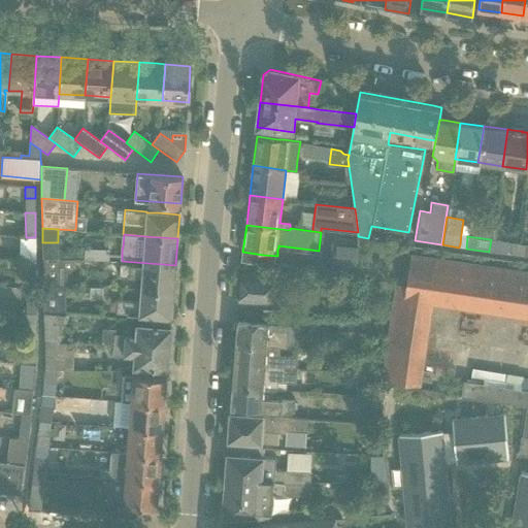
[(20,238),(20,263),(27,263),(35,263),(35,237),(26,237),(20,238)]
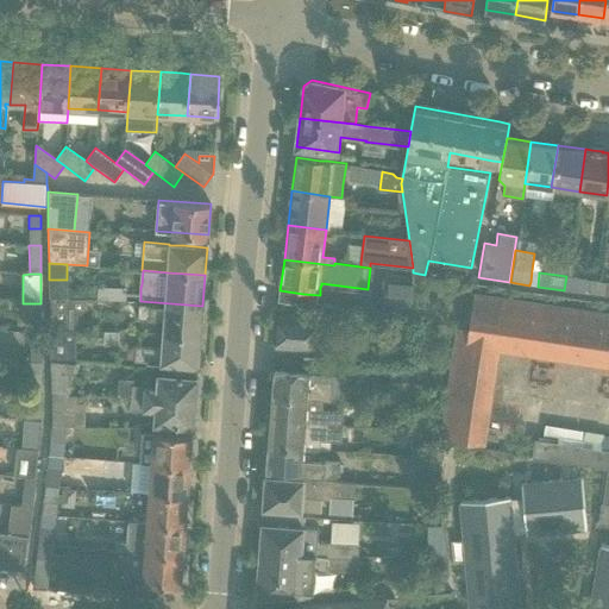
[(566,276),(564,290),(583,293),(585,278),(566,276)]
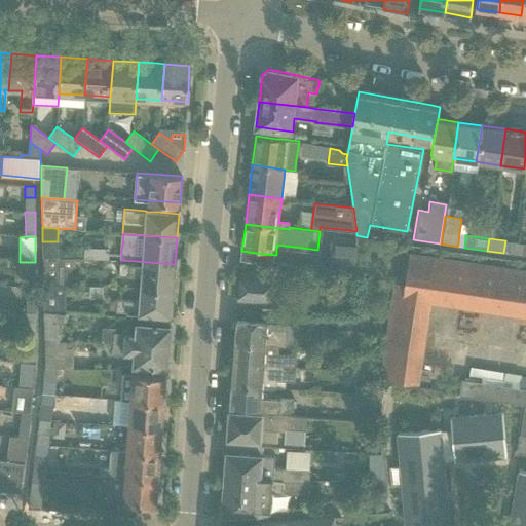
[(332,267),(331,269),(361,271),(361,269),(358,242),(334,240),(332,267)]
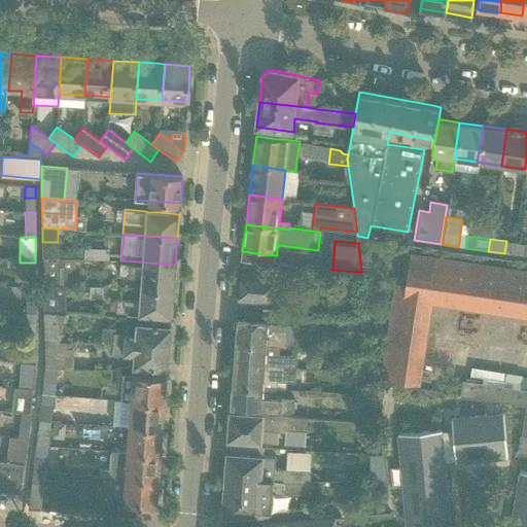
[(430,301),(526,315),(526,270),(411,253),(406,285),(395,283),(382,377),(419,382),(430,301)]
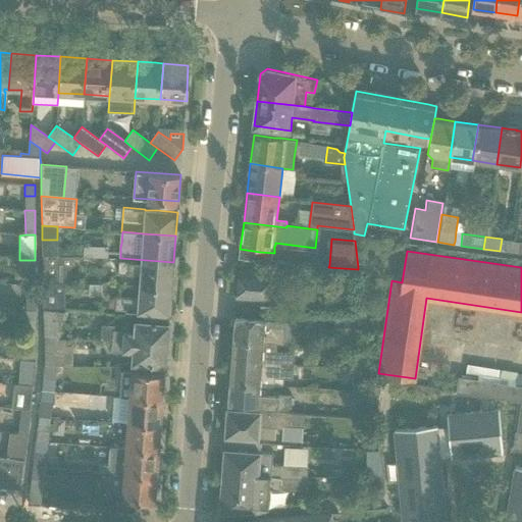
[(141,274),(140,286),(171,289),(173,262),(120,258),(118,273),(141,274)]
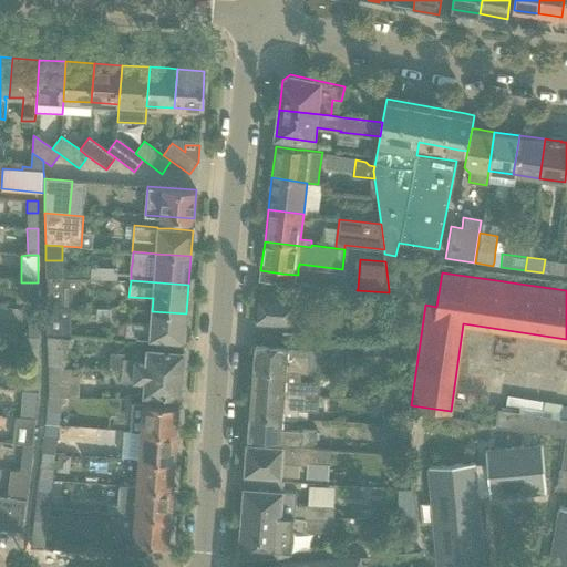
[(38,282),(29,282),(29,309),(39,309),(38,282)]
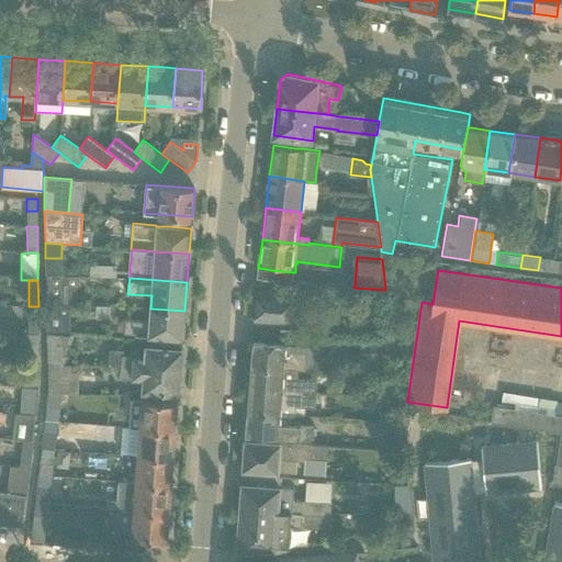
[(256,318),(278,319),(284,319),(283,333),(317,335),(318,322),(293,321),(293,304),(316,305),(317,289),(293,288),(293,292),(257,290),(256,318)]
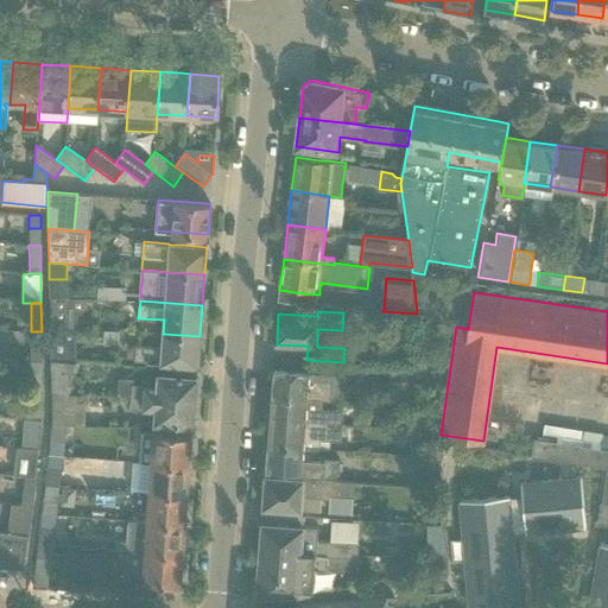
[(76,328),(50,325),(51,360),(67,361),(67,343),(76,343),(76,328)]
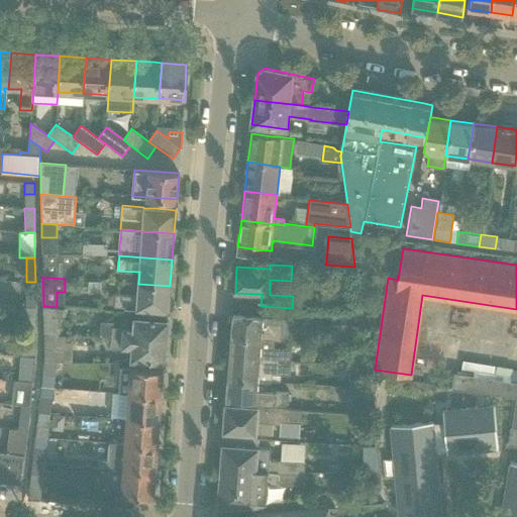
[(35,282),(26,282),(26,306),(35,306),(35,282)]
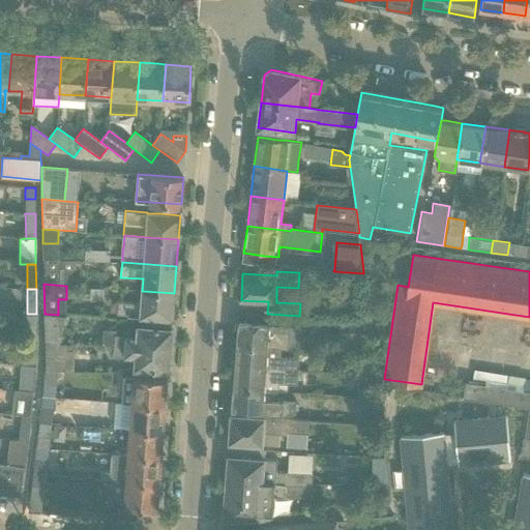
[(138,315),(138,320),(172,323),(174,293),(142,291),(141,302),(119,301),(118,314),(138,315)]
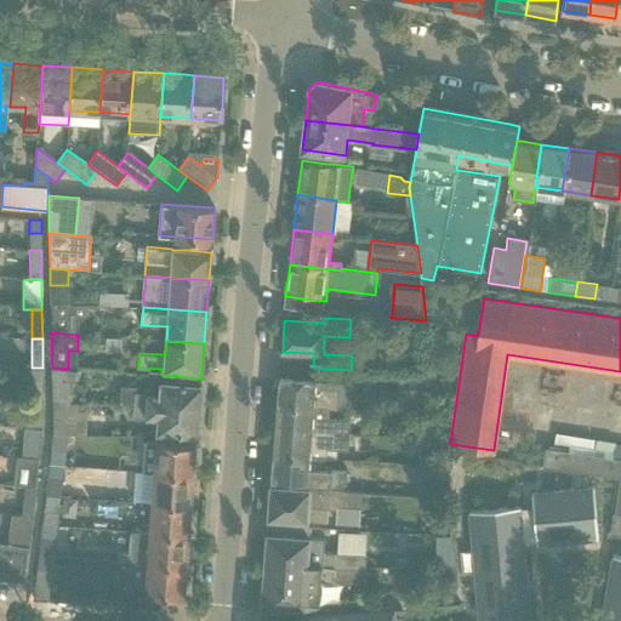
[(68,369),(52,368),(53,400),(73,402),(72,377),(74,377),(81,379),(81,370),(79,370),(69,369),(68,369)]
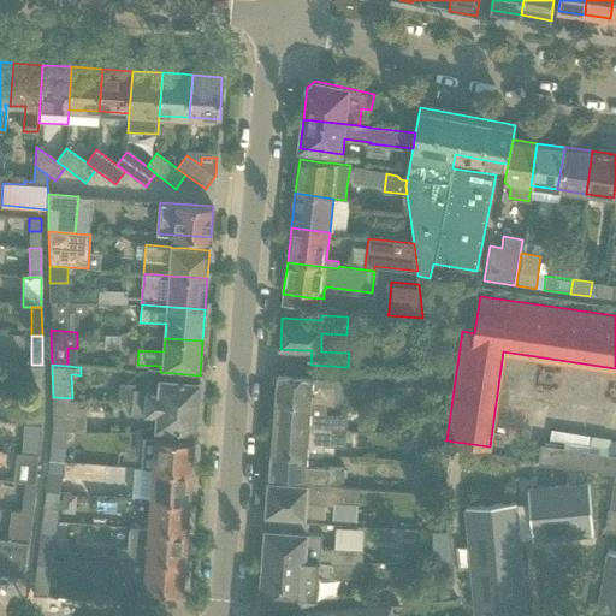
[(122,385),(120,400),(132,401),(199,406),(200,381),(200,375),(160,372),(159,378),(159,390),(135,388),(135,384),(122,383),(122,385)]
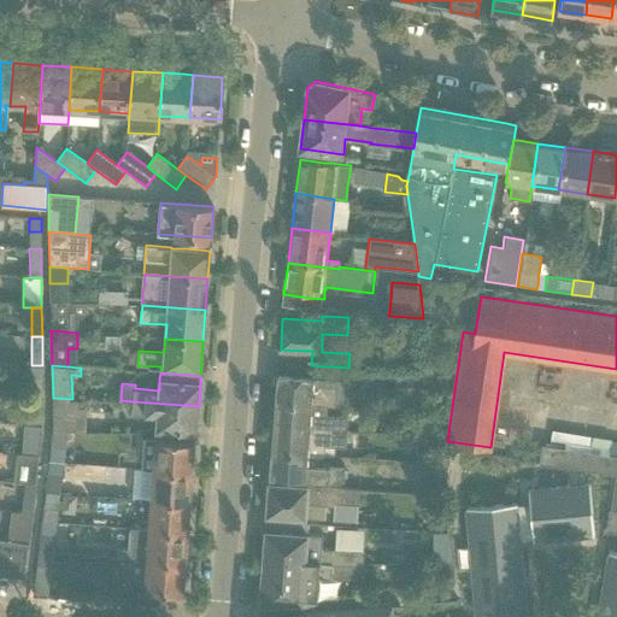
[(278,375),(276,401),(325,405),(325,404),(348,405),(351,381),(278,375)]
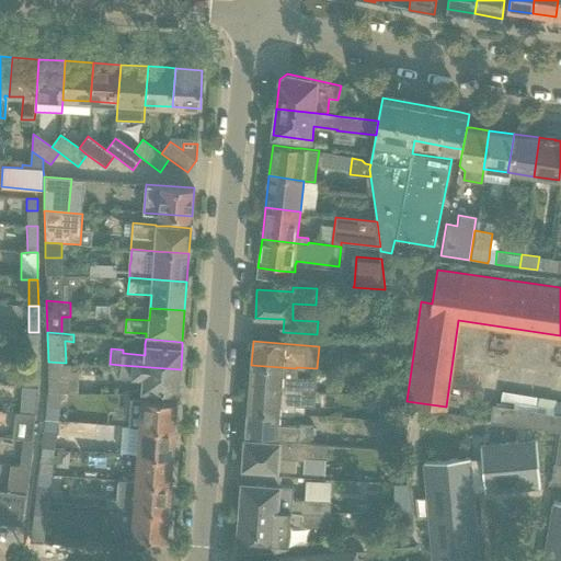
[(357,352),(357,368),(388,368),(388,352),(357,352)]
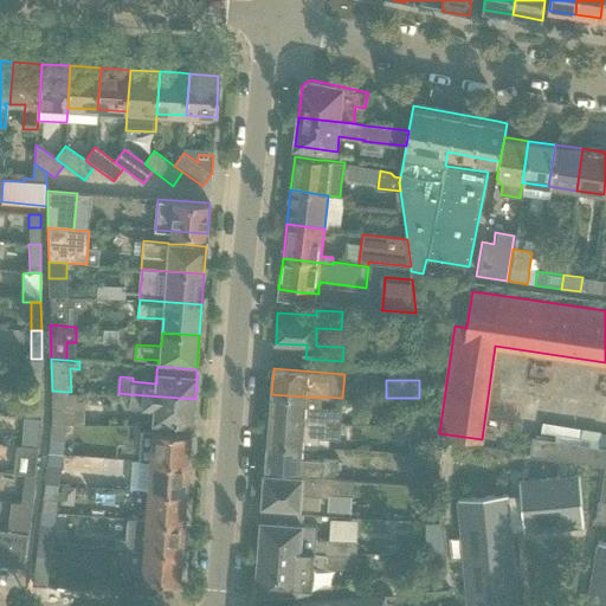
[(71,392),(52,391),(52,423),(65,423),(68,423),(76,424),(76,403),(76,399),(76,395),(76,394),(71,394),(71,392)]
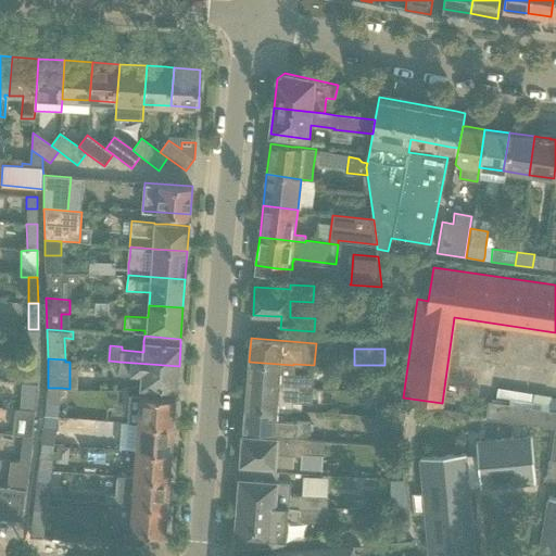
[(119,362),(118,374),(121,374),(122,374),(141,375),(140,384),(155,386),(177,388),(179,366),(119,362)]
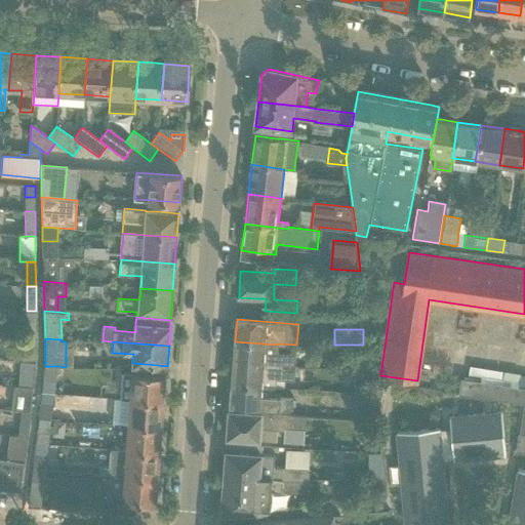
[(235,341),(234,364),(295,368),(296,354),(277,352),(277,345),(235,341)]
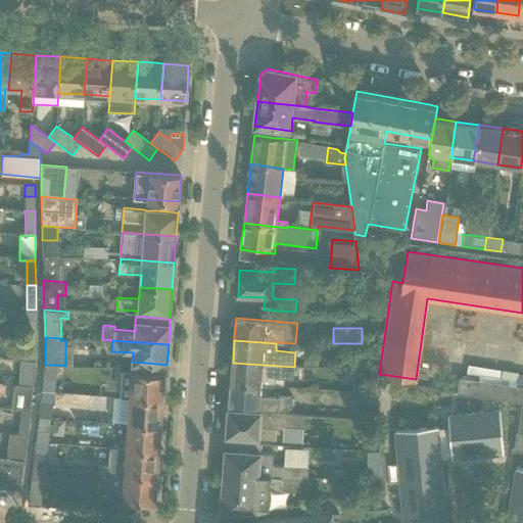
[(351,347),(351,357),(354,357),(354,368),(369,369),(367,347),(351,347)]
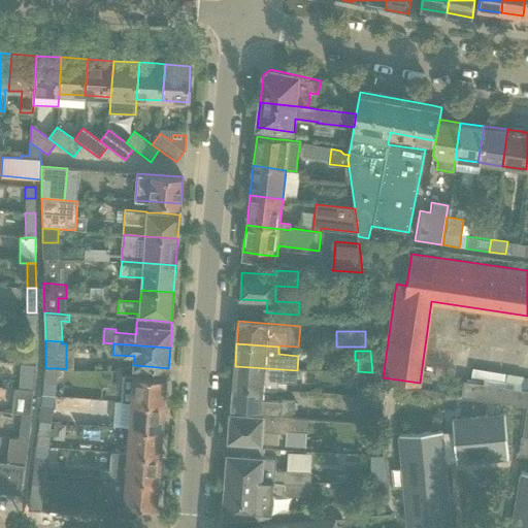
[(21,364),(19,388),(20,388),(33,390),(35,365),(21,364)]
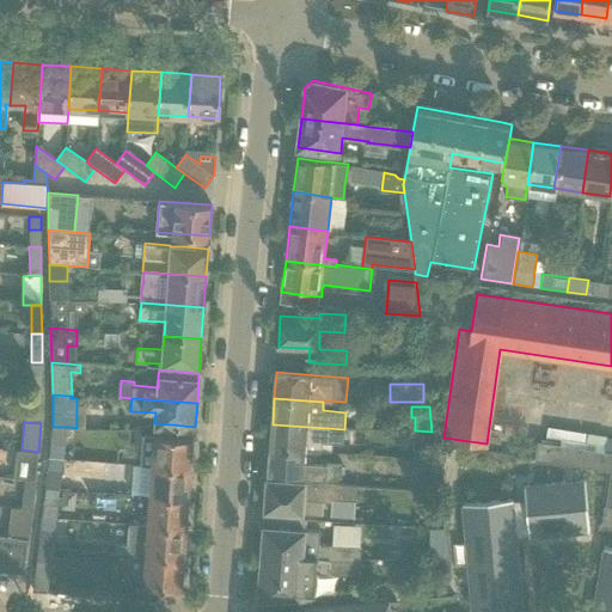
[(273,424),(270,450),(304,452),(307,452),(322,453),(322,442),(343,444),(344,429),(273,424)]
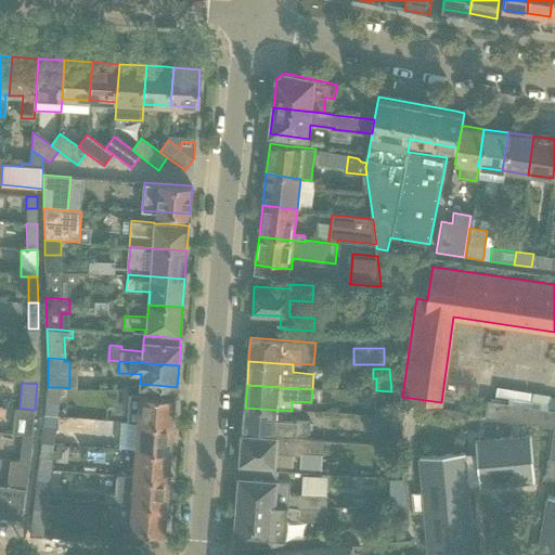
[(48,387),(46,401),(59,402),(60,387),(48,387)]
